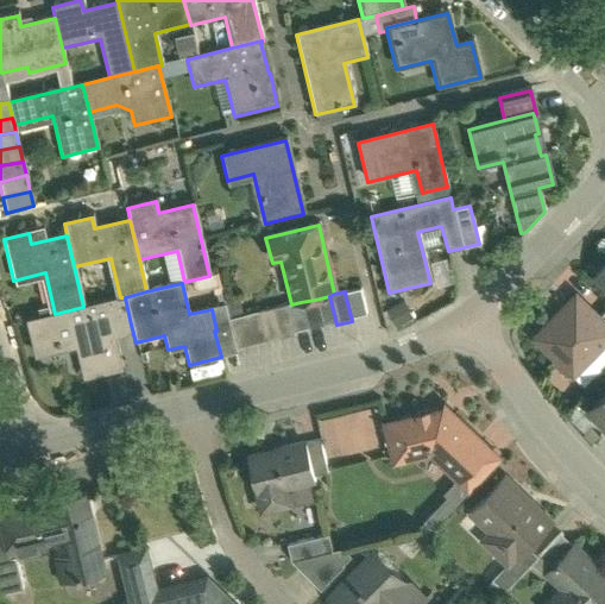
[(359,291),(345,294),(352,321),(365,318),(359,291)]
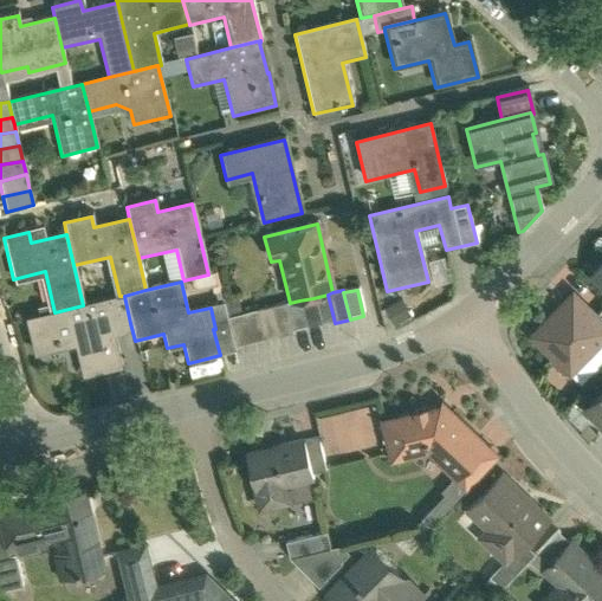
[(328,295),(314,298),(321,327),(335,323),(328,295)]
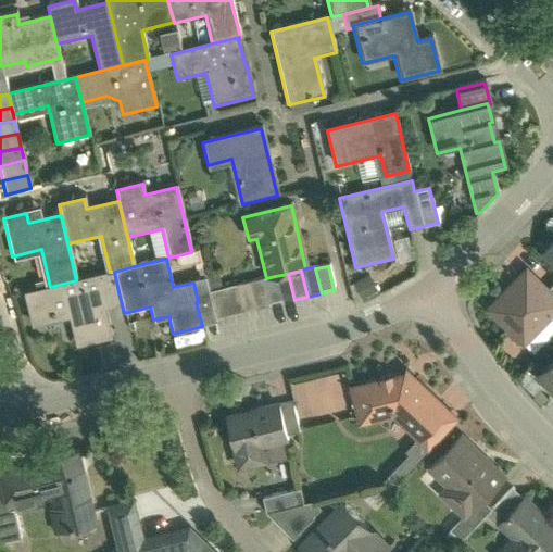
[(110,272),(99,275),(102,287),(97,288),(100,301),(120,297),(114,272),(110,272)]
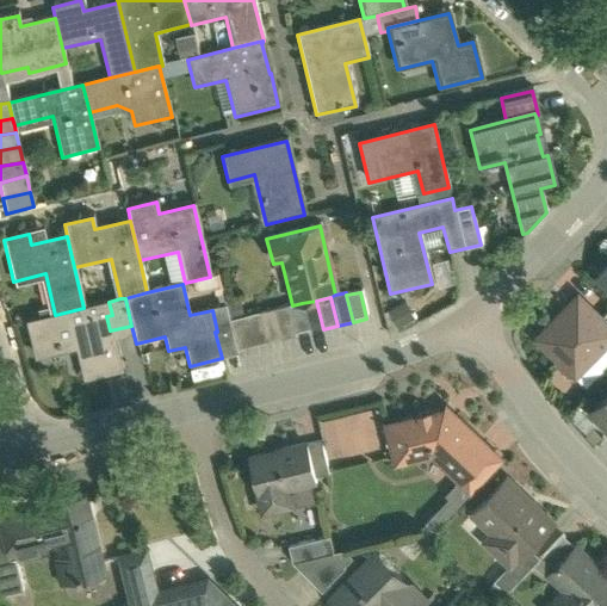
[(576,298),(534,341),(558,364),(558,369),(567,377),(571,377),(574,379),(574,378),(589,363),(588,360),(606,340),(606,328),(599,321),(576,298)]
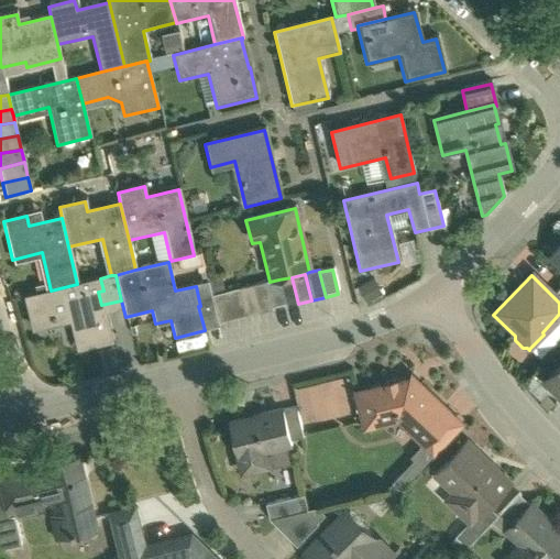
[(292,277),(278,280),(285,307),(298,304),(292,277)]
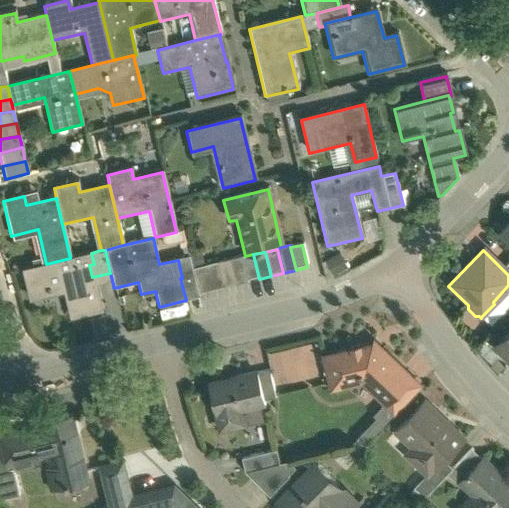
[(245,256),(241,257),(247,282),(259,279),(253,254),(245,256)]
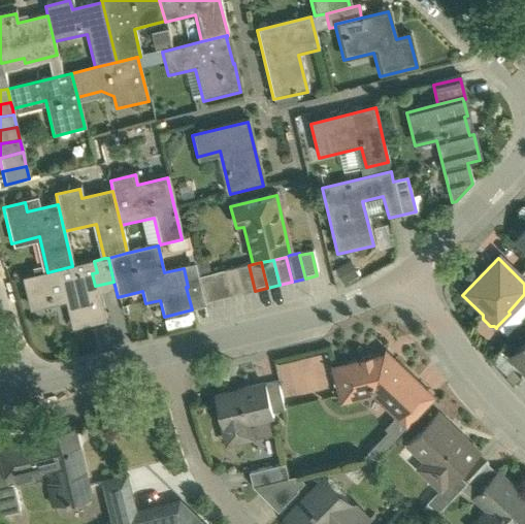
[(331,273),(339,289),(360,279),(352,262),(331,273)]
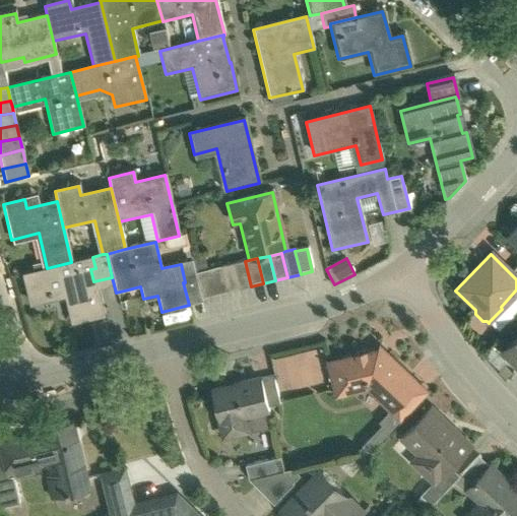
[(47,268),(21,274),(28,302),(64,294),(71,325),(102,318),(93,281),(90,269),(89,264),(75,267),(74,261),(71,262),(47,268)]
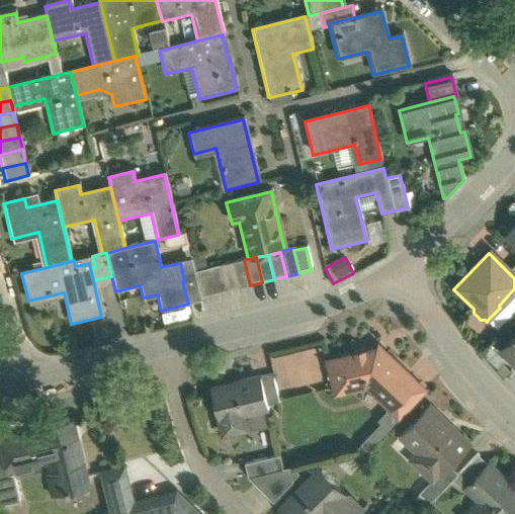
[(191,260),(180,263),(184,281),(182,281),(188,304),(200,301),(194,272),(191,260)]
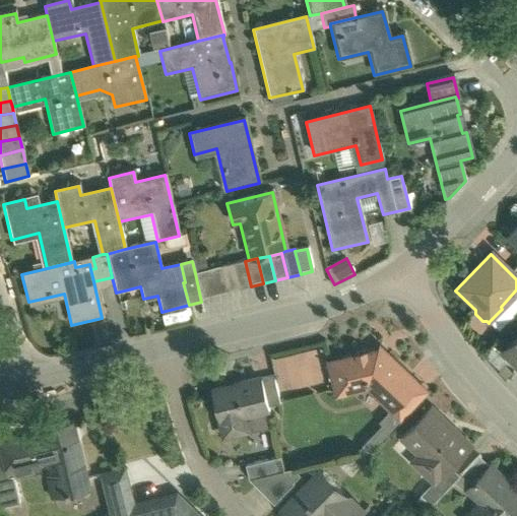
[(245,261),(233,264),(239,291),(251,287),(251,286),(245,261)]
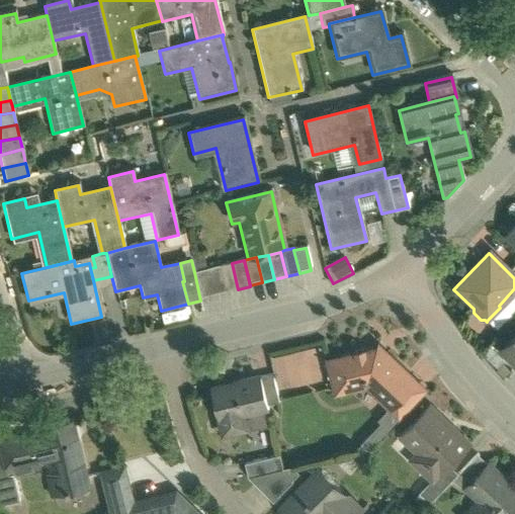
[(232,263),(219,266),(226,292),(238,289),(232,263)]
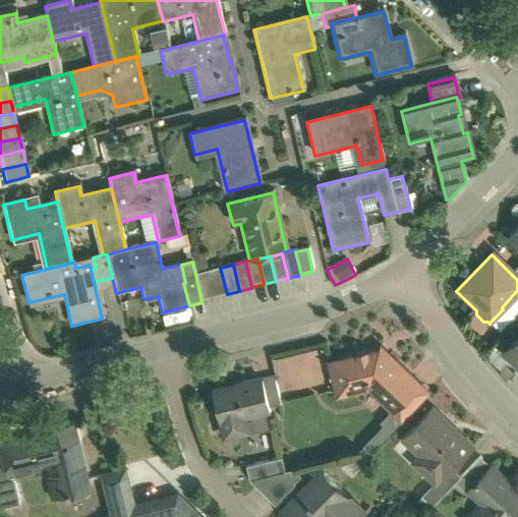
[(220,268),(209,271),(215,297),(227,294),(220,268)]
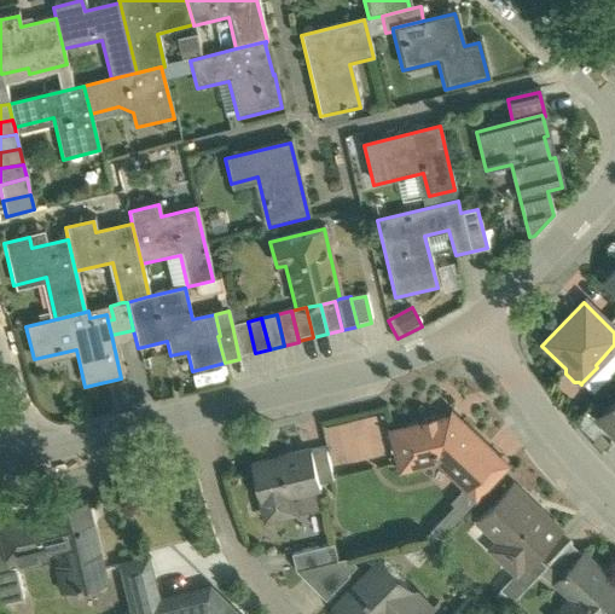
[(248,322),(232,325),(239,358),(255,353),(248,322)]
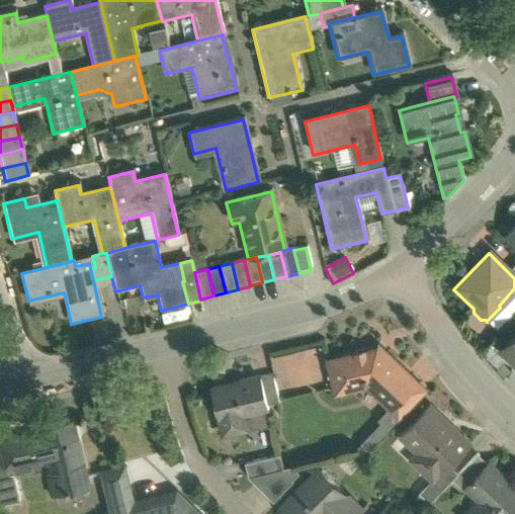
[(500,308),(487,321),(495,329),(508,316),(500,308)]
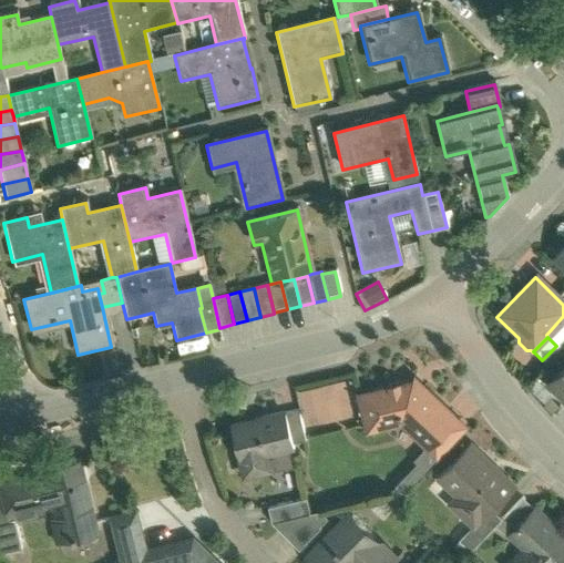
[(563,367),(547,386),(563,401),(563,367)]
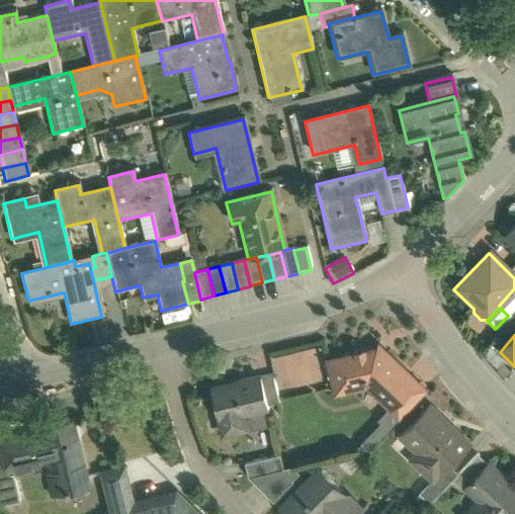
[(371,349),(364,351),(364,350),(352,352),(352,354),(342,356),(342,358),(324,362),(332,397),(364,389),(390,413),(390,412),(399,421),(423,395),(423,394),(422,395),(414,387),(416,384),(415,384),(406,376),(407,374),(389,356),(383,361),(381,359),(380,359),(374,353),(372,354),(371,349)]
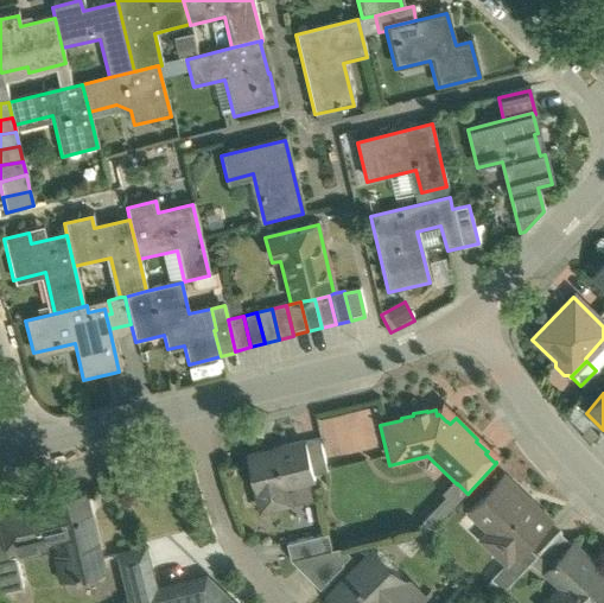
[(304,445),(246,459),(255,496),(256,495),(260,512),(286,506),(281,488),(312,480),(304,445)]
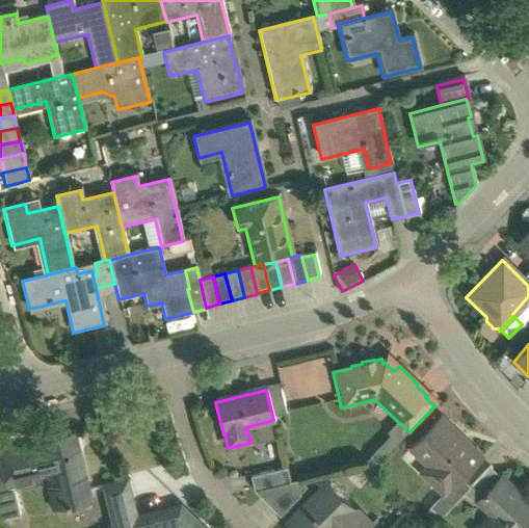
[(481,459),(440,419),(410,450),(432,472),(425,479),(443,496),(445,498),(460,481),(481,459)]
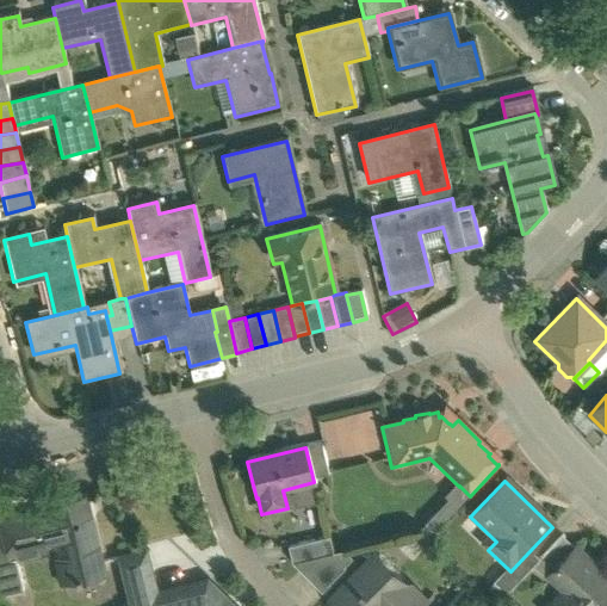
[(86,499),(49,507),(49,511),(0,523),(0,535),(5,552),(35,545),(36,548),(37,549),(39,550),(42,550),(44,550),(45,549),(47,548),(48,546),(48,545),(48,543),(66,538),(76,582),(67,585),(67,586),(81,583),(80,579),(103,574),(90,523),(92,523),(86,499)]
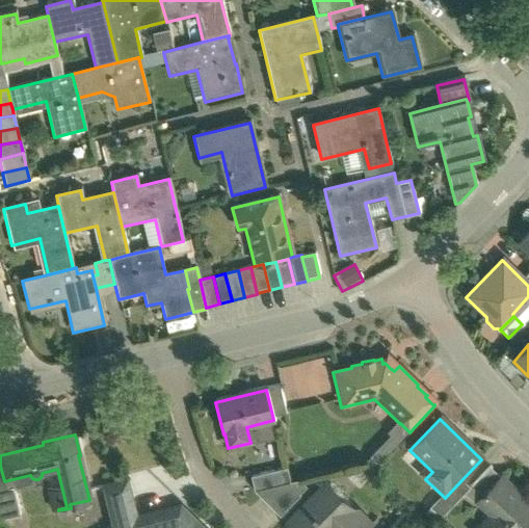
[(4,481),(0,466),(0,521),(19,517),(12,490),(6,491),(4,481)]
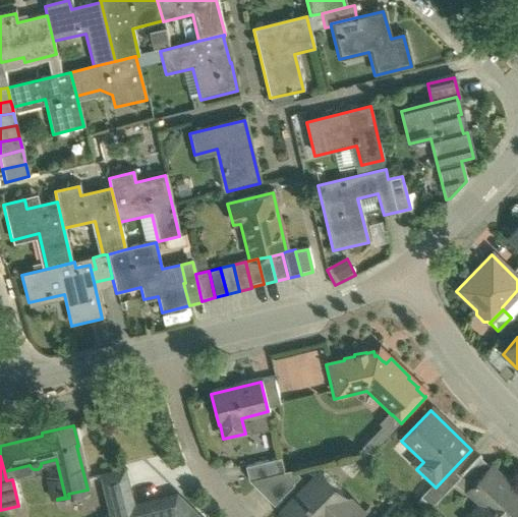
[(280,460),(244,468),(248,482),(282,475),(283,474),(280,460)]
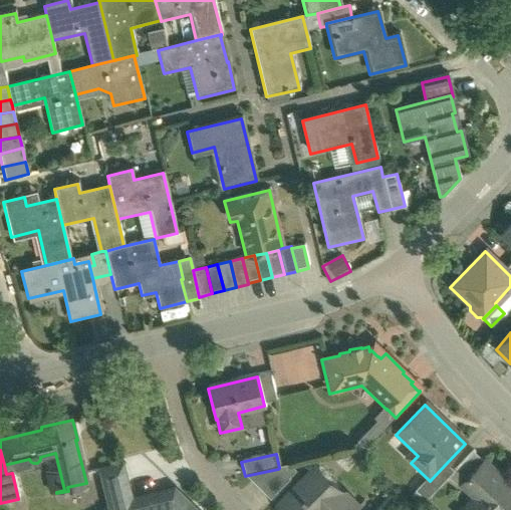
[(472,454),(454,472),(464,481),(482,463),(472,454)]
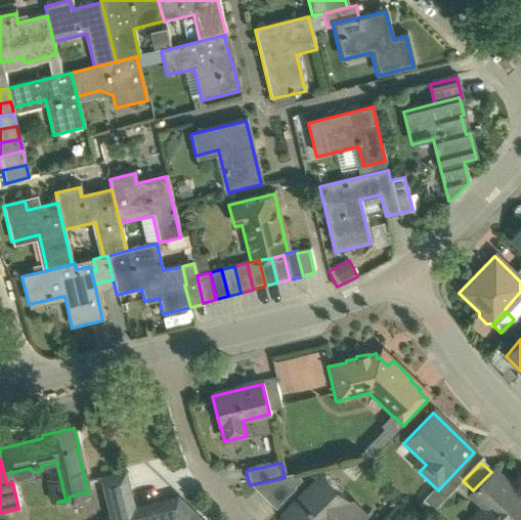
[(520,519),(520,500),(491,471),(491,472),(473,490),(487,506),(473,519),(520,519)]
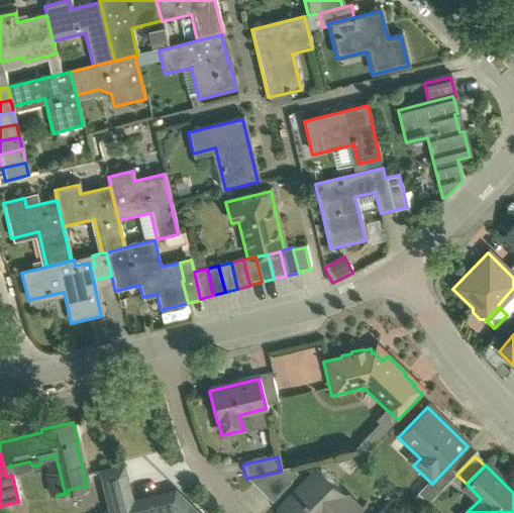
[(447,468),(432,484),(430,482),(417,495),(427,505),(456,476),(447,468)]
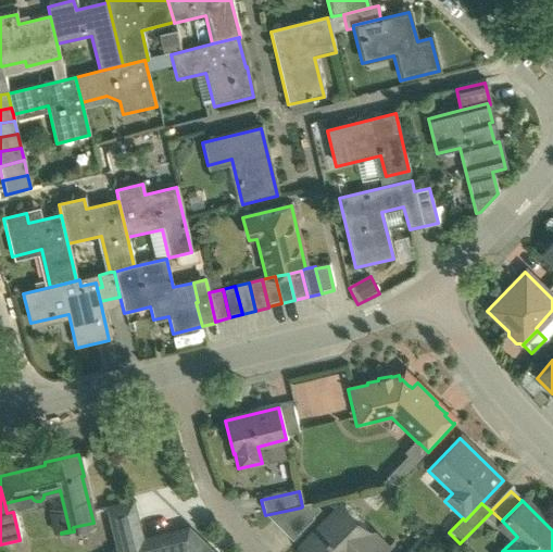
[(130,505),(105,511),(116,551),(121,551),(135,548),(141,546),(130,505)]
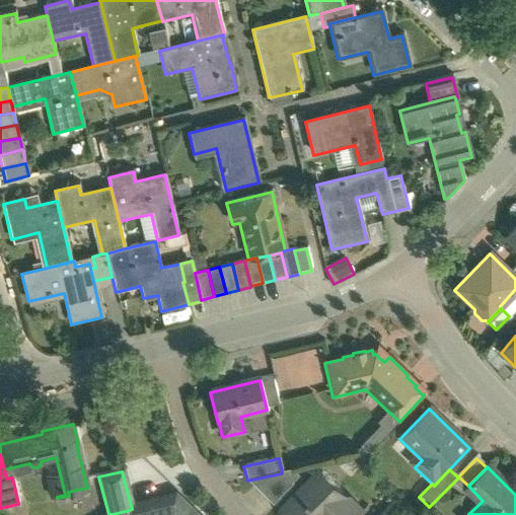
[(281,473),(247,481),(273,506),(293,486),(281,473)]
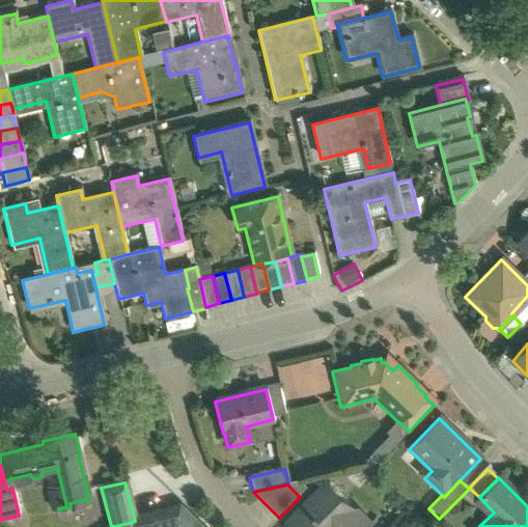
[(323,497),(308,510),(305,506),(285,526),(366,526),(328,487),(321,495),(323,497)]
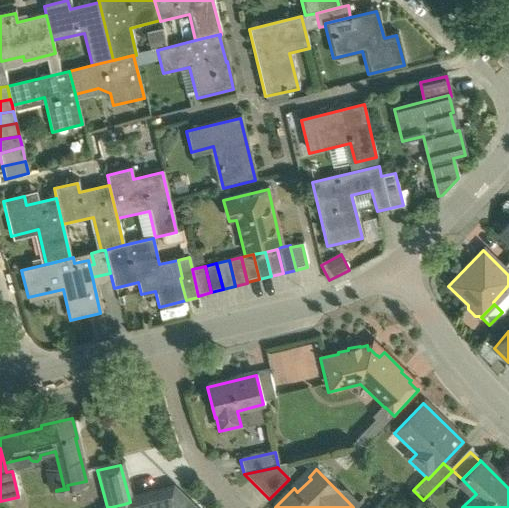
[(188,507),(171,491),(130,502),(124,504),(125,507),(188,507)]
